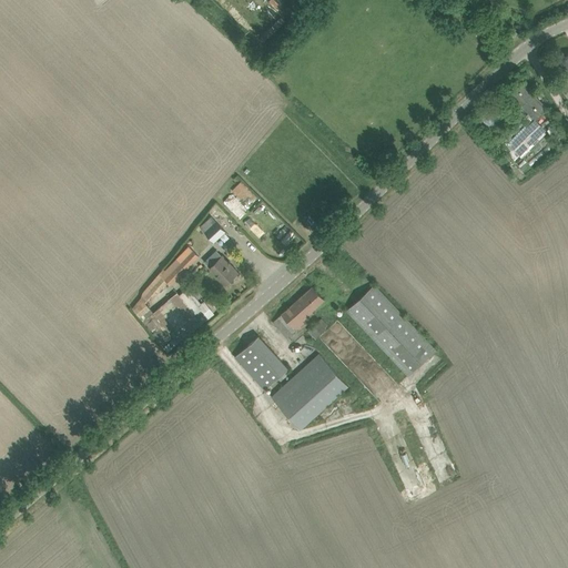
[(501,34),(507,41),(518,32),(513,26),(501,34)]
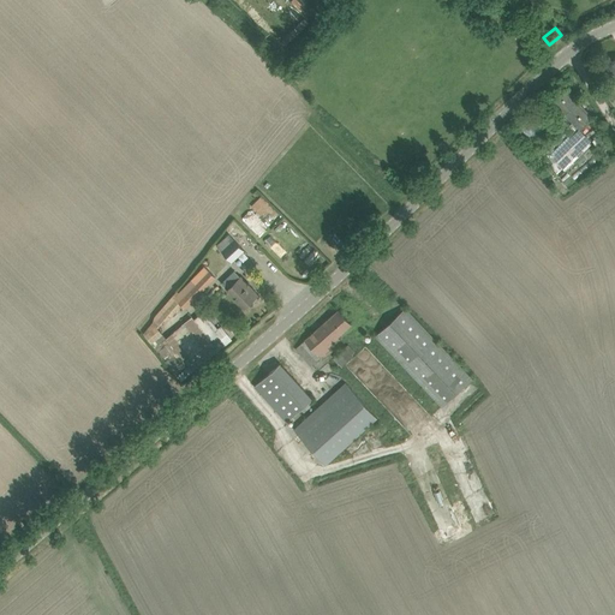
[(549,99),(579,130),(592,117),(562,85),(549,99)]
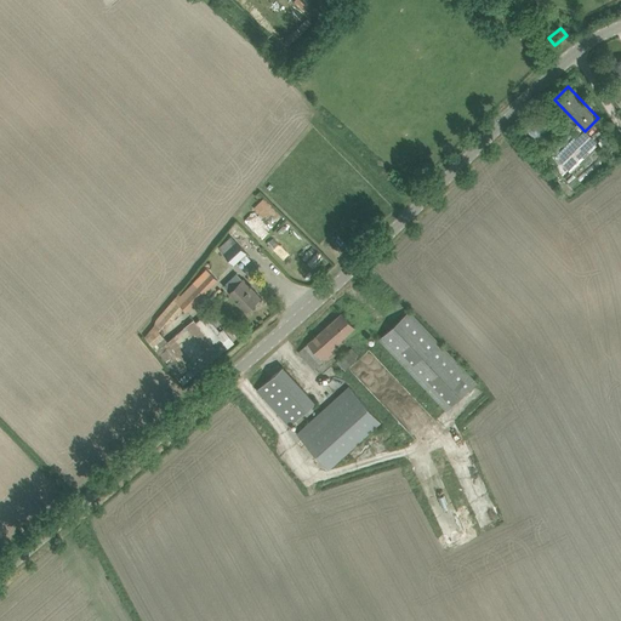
[(559,155),(571,167),(596,143),(585,131),(559,155)]
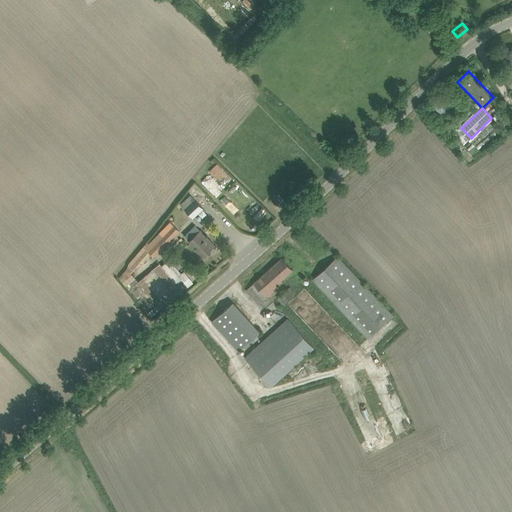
[(210,171),(220,181),(229,172),(218,162),(210,171)]
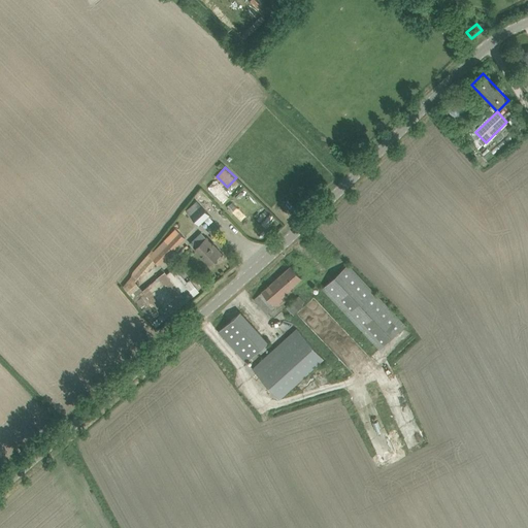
[(197,201),(187,210),(199,225),(209,216),(197,201)]
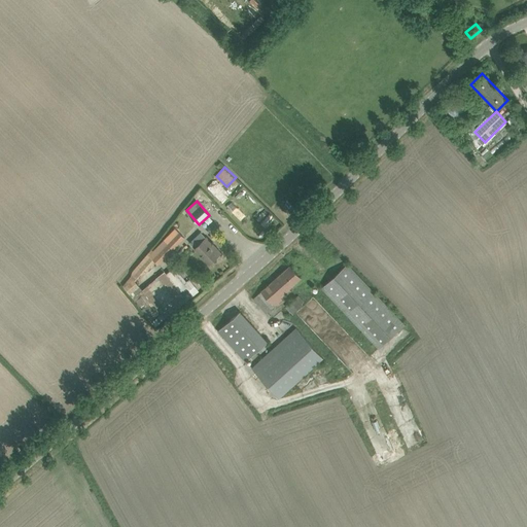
[(153,257),(152,257),(147,253),(143,257),(154,267),(157,262),(159,264),(184,237),(175,227),(150,254),(153,257)]
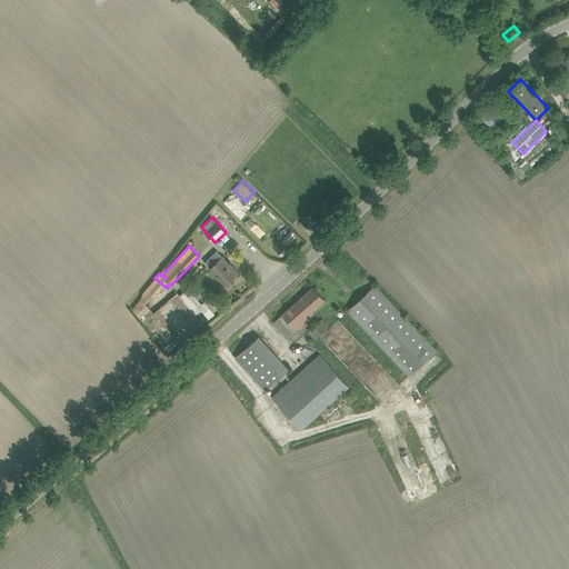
[(210,268),(226,285),(239,272),(223,256),(210,268)]
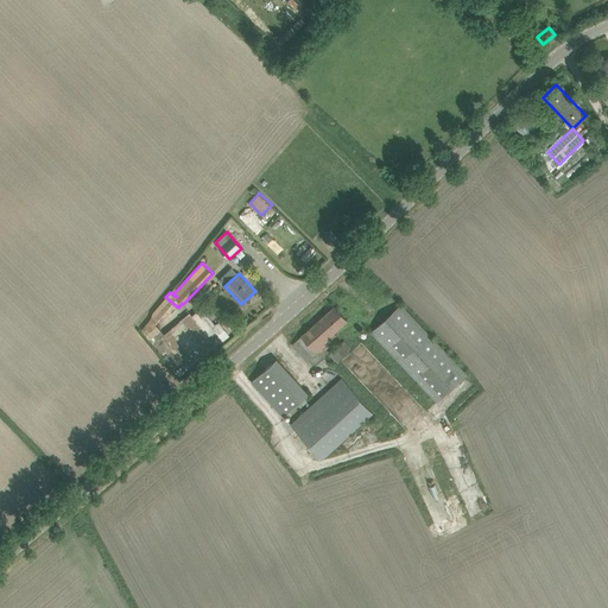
[(372,331),(437,401),(467,374),(400,304),(372,331)]
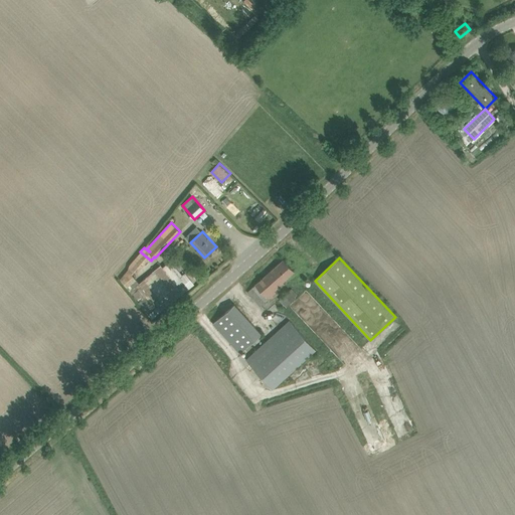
[(285,284),(283,282),(295,271),(284,260),(247,292),(261,306),(285,284)]
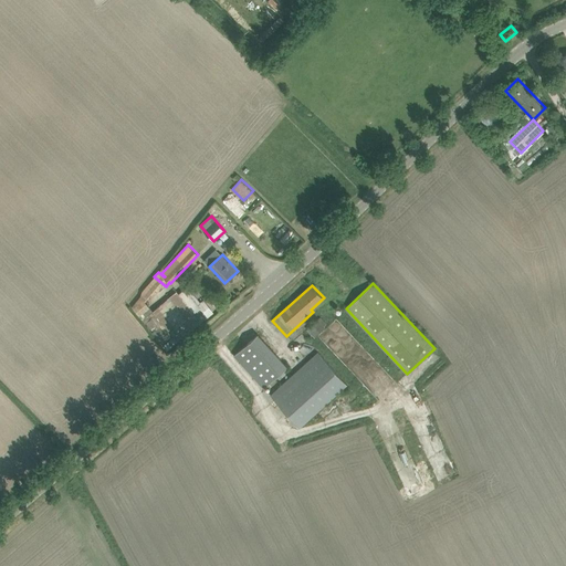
[(307,328),(315,337),(328,325),(321,316),(307,328)]
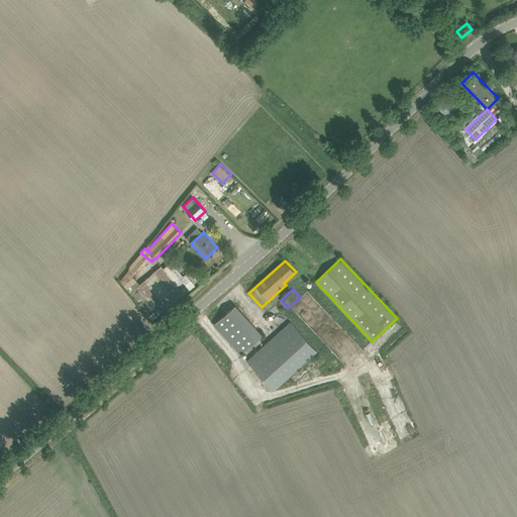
[(214,324),(242,354),(263,336),(235,305),(214,324)]
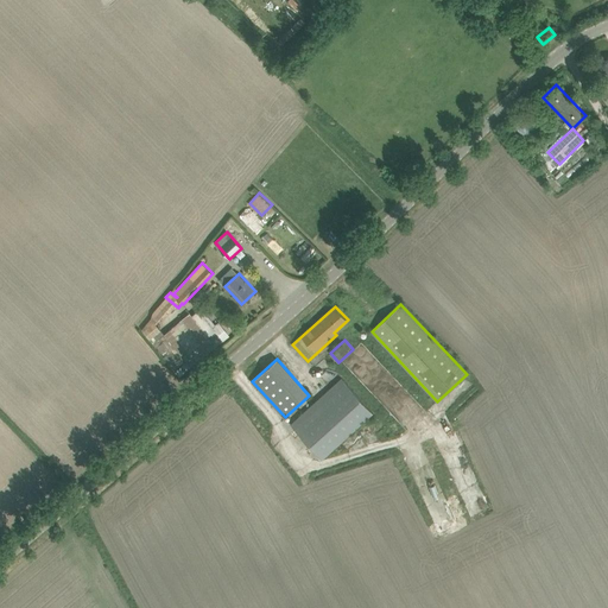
[(292,423),(324,457),(373,412),(342,378),(292,423)]
